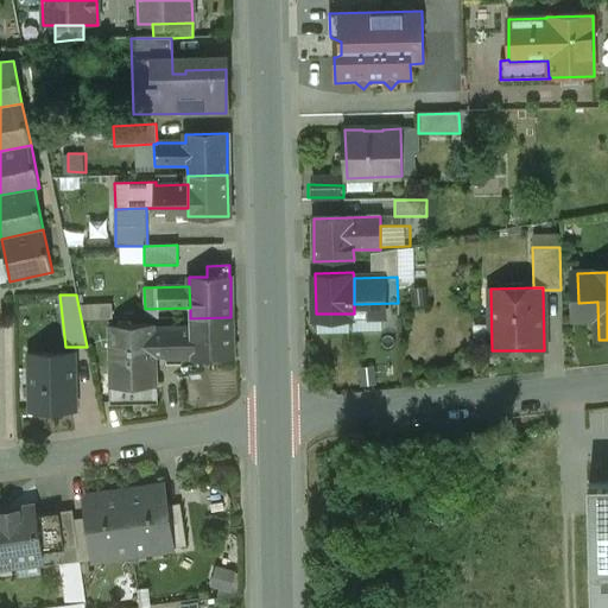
[(115,317),(115,302),(89,303),(90,318),(115,317)]
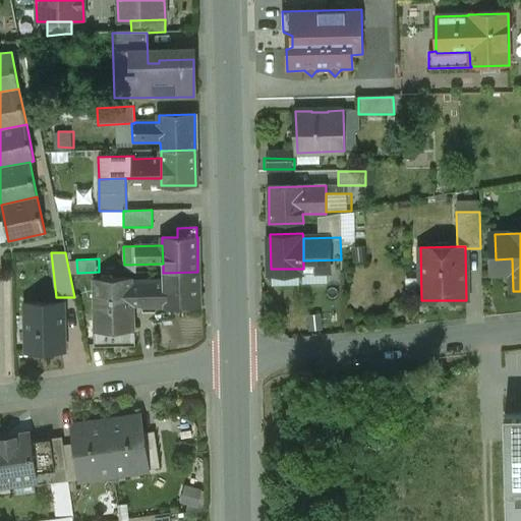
[(131,278),(95,279),(97,346),(133,345),(132,305),(141,305),(141,308),(198,307),(198,306),(197,273),(197,272),(163,273),(163,280),(131,281),(131,278)]
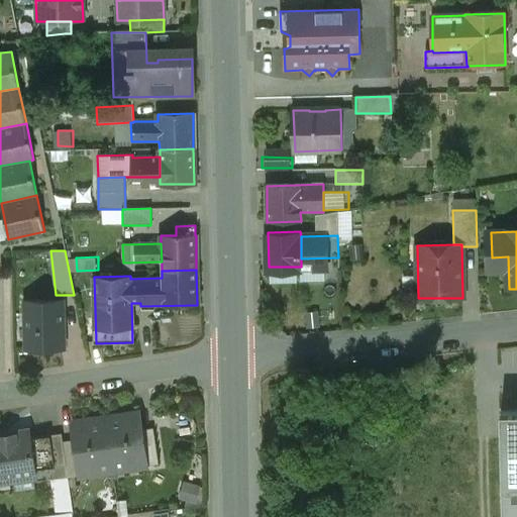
[(61,300),(26,301),(27,349),(62,348),(61,300)]
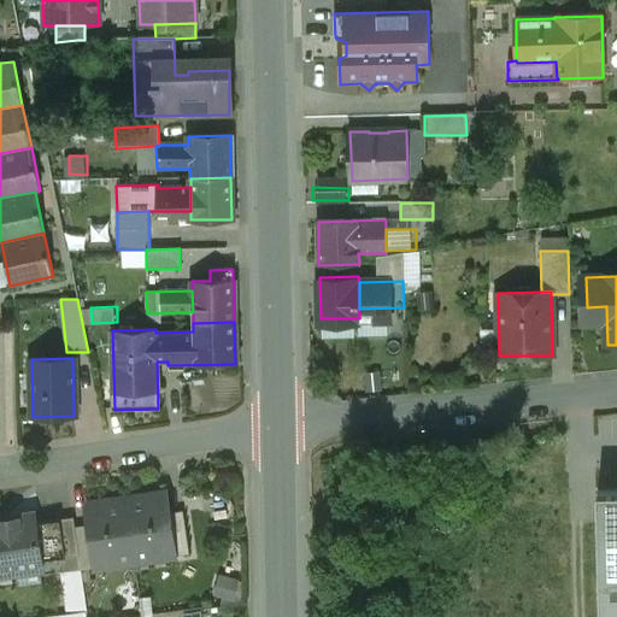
[(616,616),(616,491),(597,492),(599,616),(616,616)]
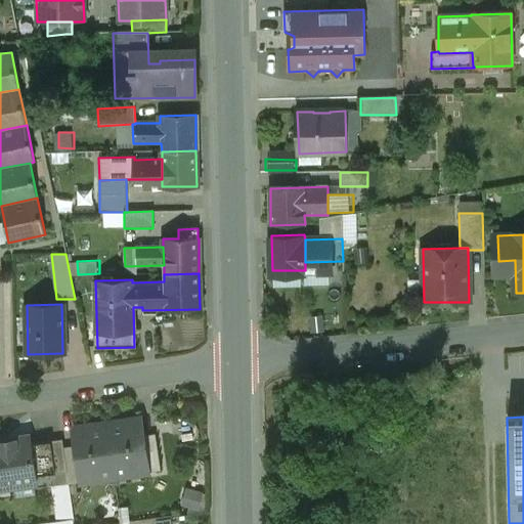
[(139,419),(106,424),(115,478),(147,473),(141,436),(139,419)]
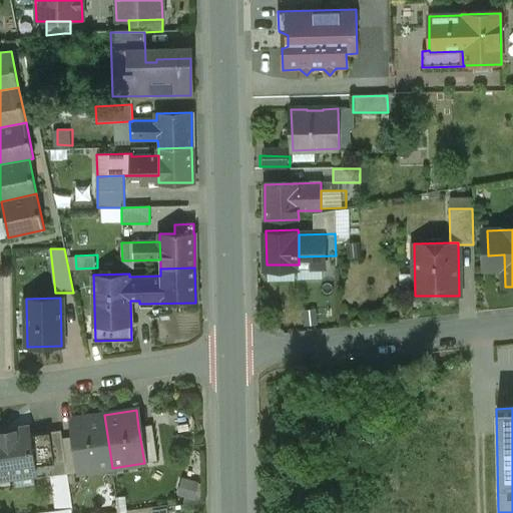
[(104,415),(72,419),(75,437),(80,472),(112,468),(104,415)]
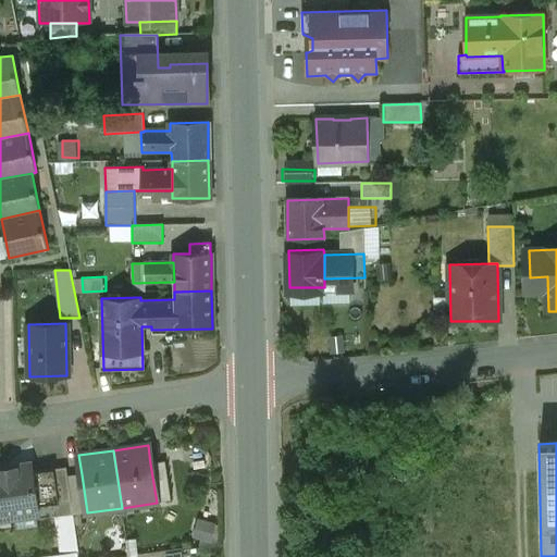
[(165,461),(150,463),(157,503),(171,500),(165,461)]
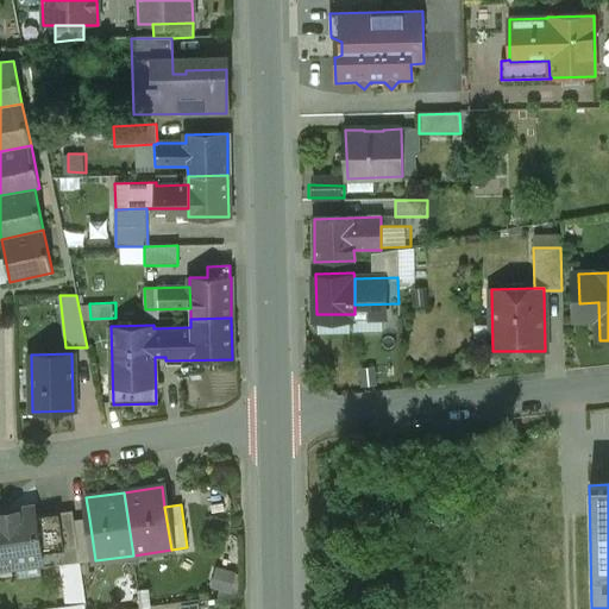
[(71,512),(36,516),(41,554),(77,548),(73,521),(71,512)]
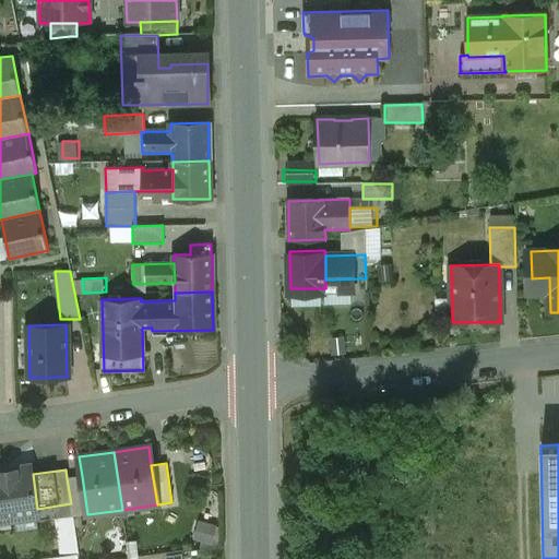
[(0,473),(0,518),(20,515),(20,511),(37,509),(33,474),(32,471),(0,475),(0,473)]
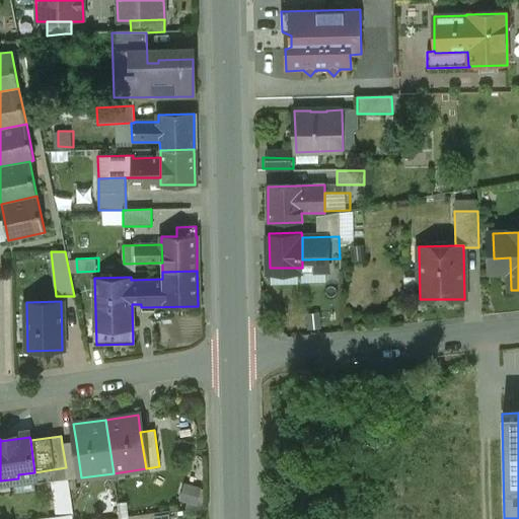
[(76,442),(62,444),(66,467),(67,479),(81,477),(76,442)]
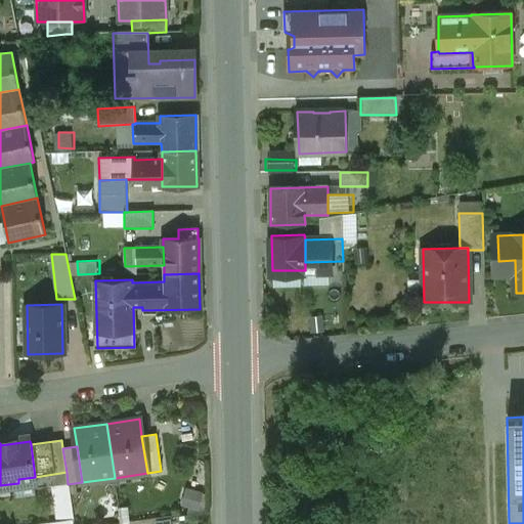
[(185,505),(203,507),(206,490),(187,488),(185,505)]
